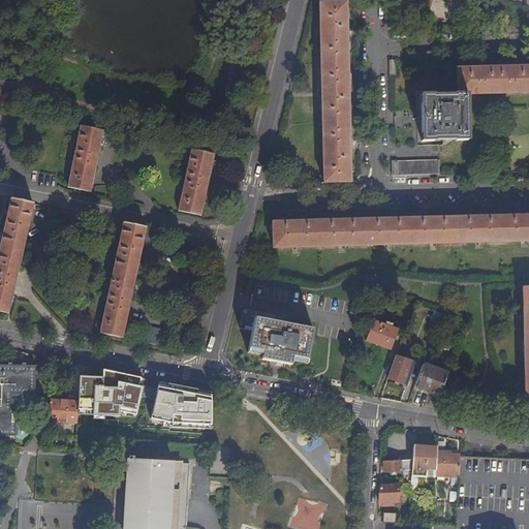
[(344,1),(318,2),(323,183),(349,182),(344,1)]
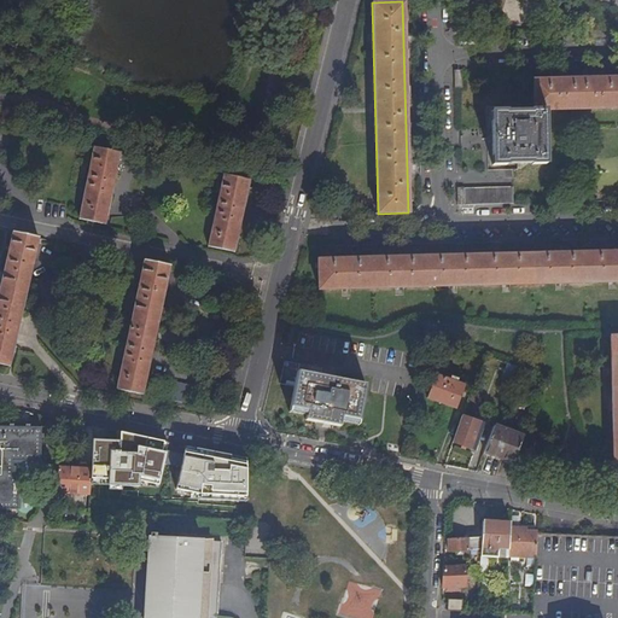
[(505,110),(490,110),(493,164),(507,163),(507,162),(531,162),(532,163),(546,162),(544,111),(617,109),(617,77),(532,81),(532,109),(530,109),(530,110),(505,111),(505,110)]
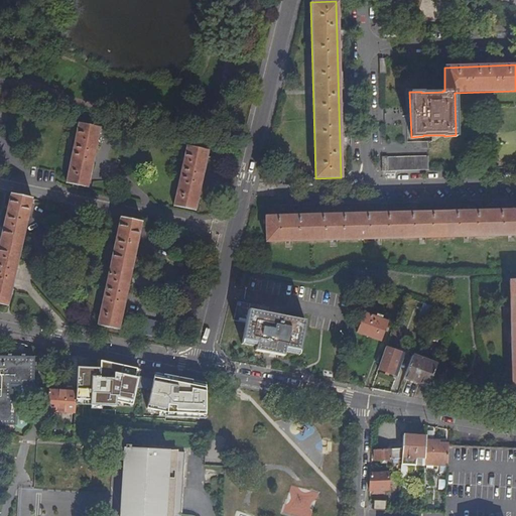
[(90,188),(102,128),(80,123),(68,183),(90,188)]
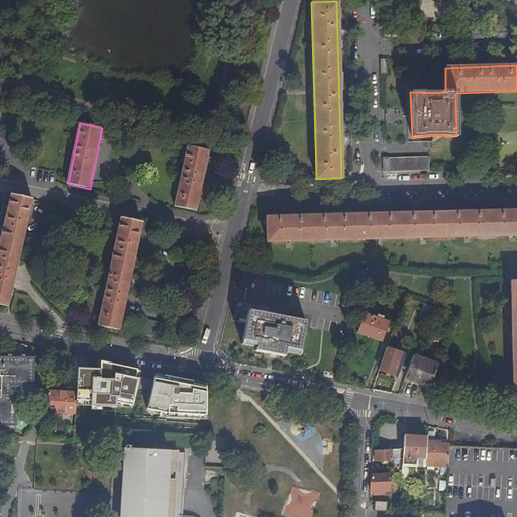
[(197,211),(210,151),(187,146),(175,206),(197,211)]
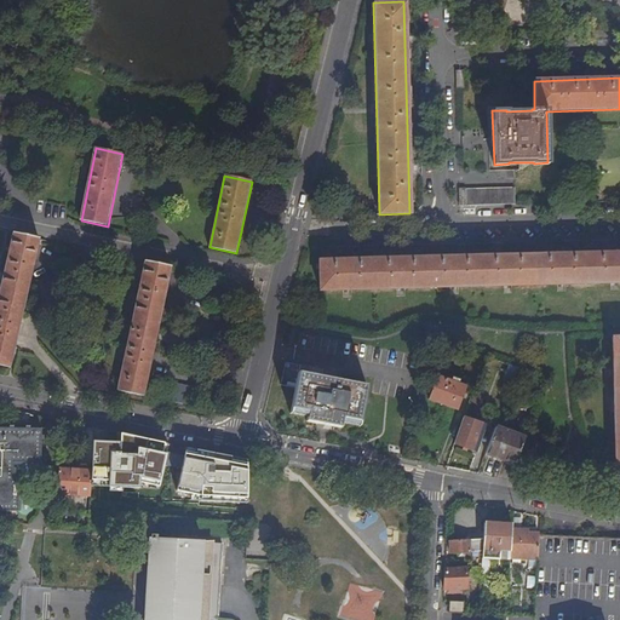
[(514,189),(466,190),(466,206),(515,205),(514,189)]
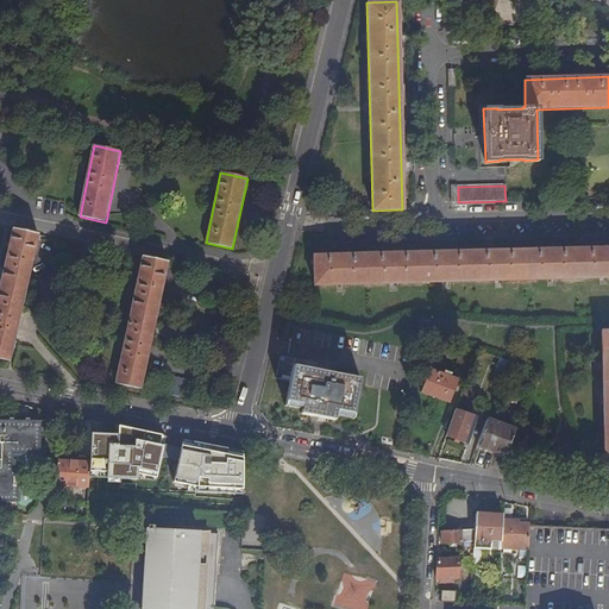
[(0,357),(11,360),(38,234),(12,228),(0,284),(0,357)]
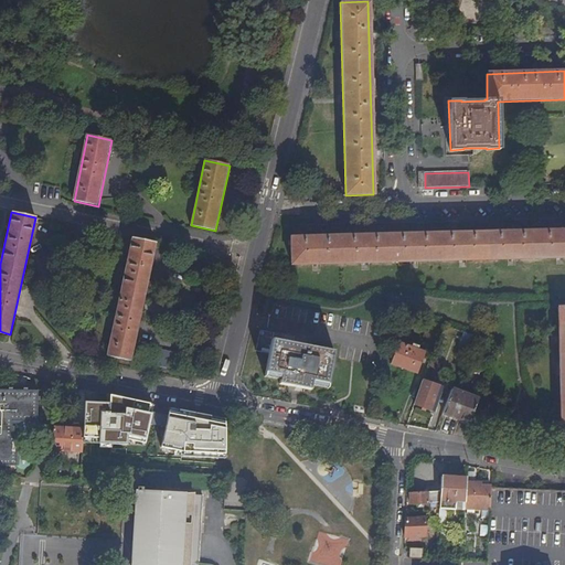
[(564,228),(290,237),(291,264),(564,257),(564,228)]
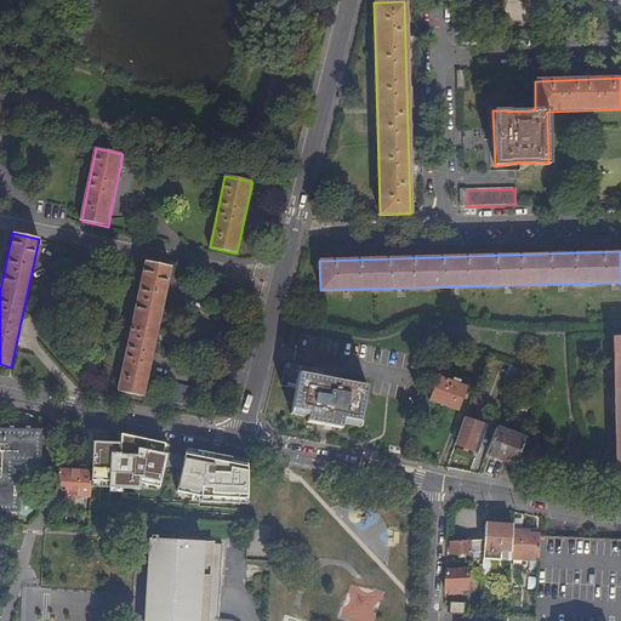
[(144,396),(172,267),(144,261),(118,389),(144,396)]
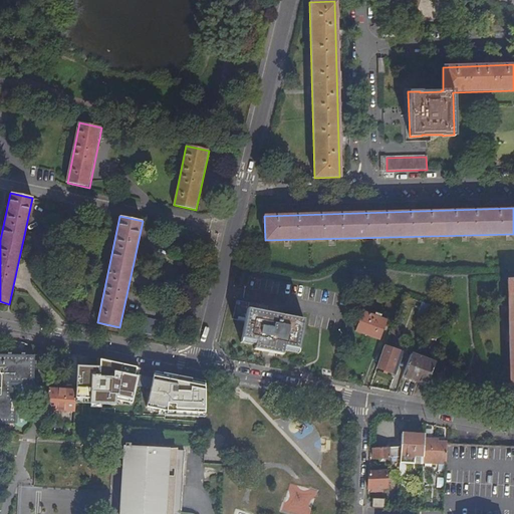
[(386,305),(397,309),(402,295),(391,291),(386,305)]
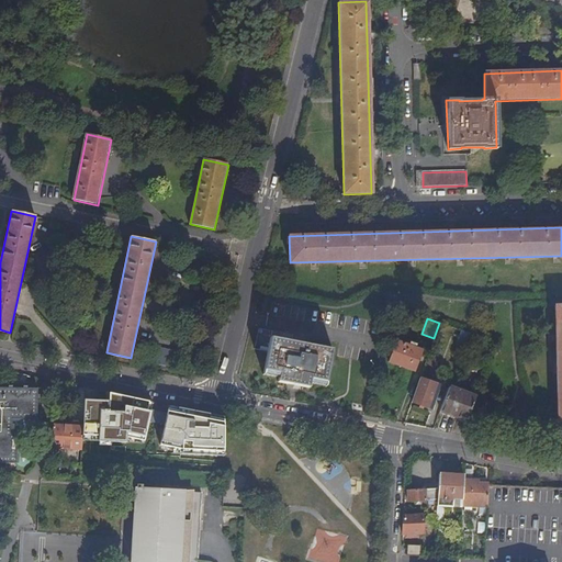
[(461,343),(465,344),(470,333),(464,332),(461,343)]
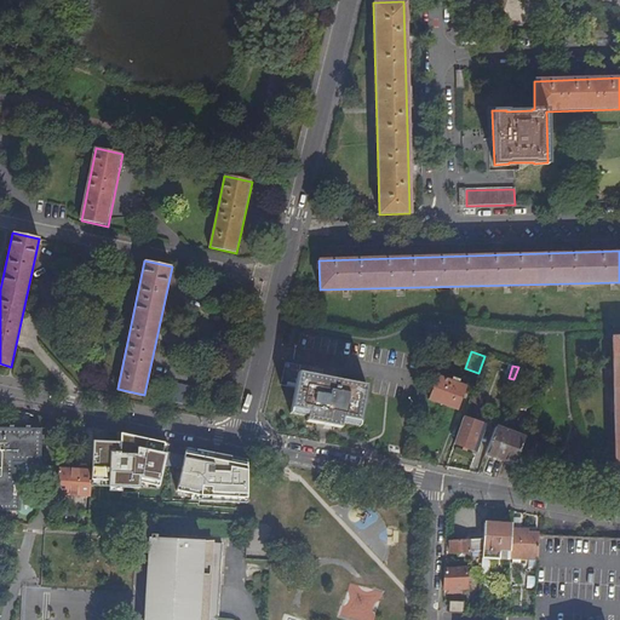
[(367,386),(299,373),(292,408),(308,411),(305,420),(340,428),(343,418),(360,422),(367,386)]
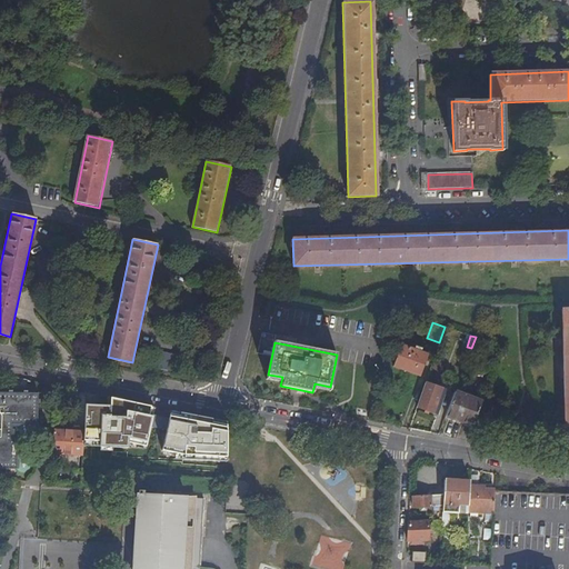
[(420,376),(428,355),(401,345),(393,367),(420,376)]
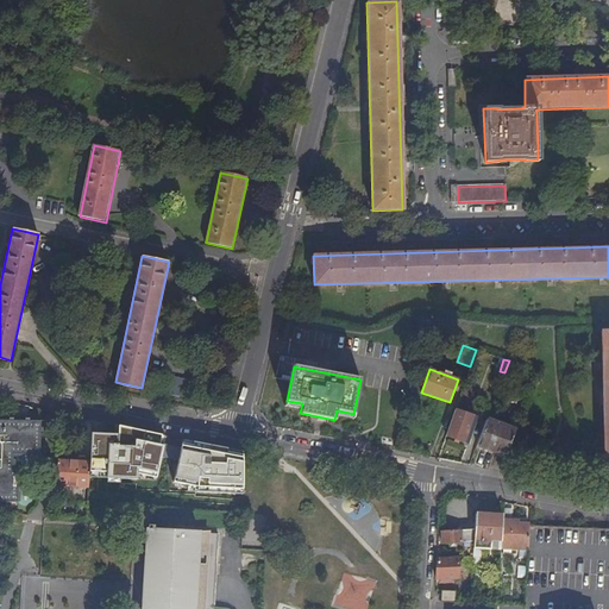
[(192,382),(163,375),(159,391),(188,397),(192,382)]
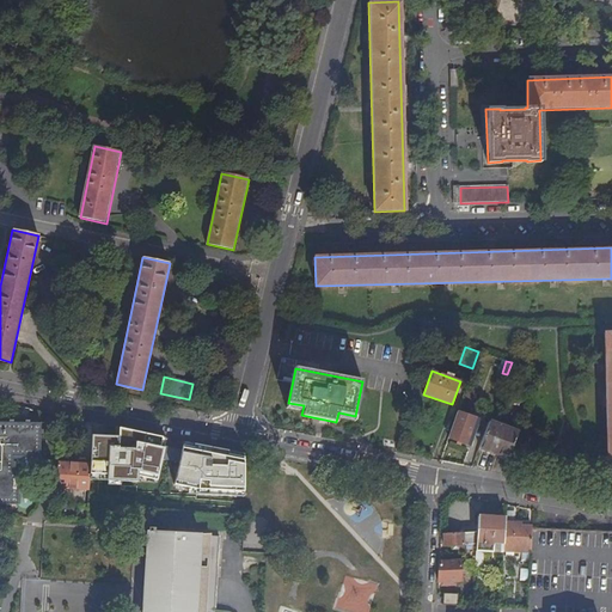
[(479,421),(457,412),(448,438),(470,445),(479,421)]
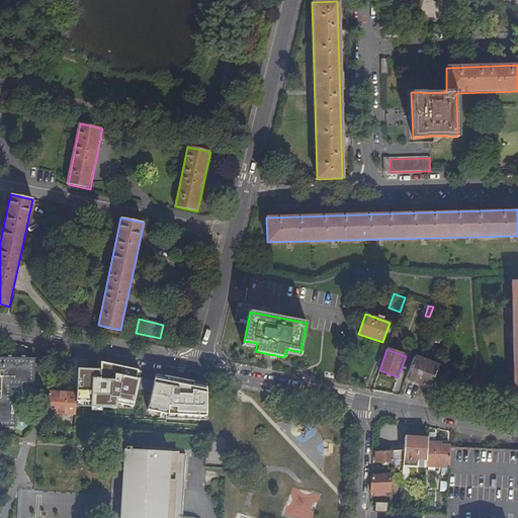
[(438,366),(414,357),(406,378),(430,389),(438,366)]
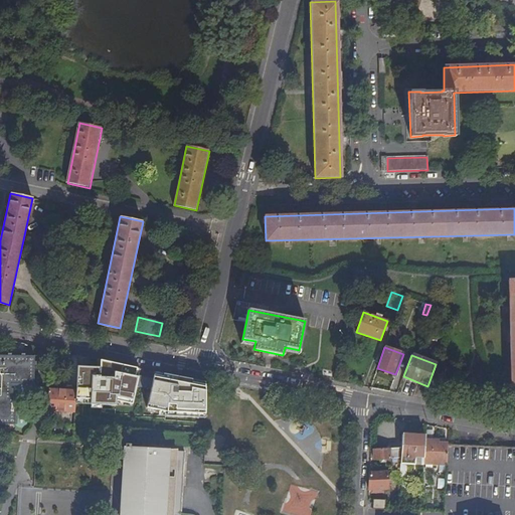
[(0,423),(16,423),(15,396),(33,396),(33,385),(32,356),(0,357),(0,423)]
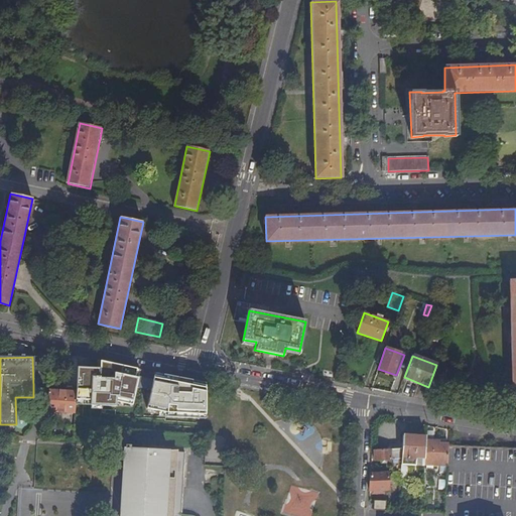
[(100,368),(78,367),(77,385),(76,403),(133,406),(137,386),(151,388),(147,406),(167,412),(206,413),(206,382),(155,372),(154,378),(139,375),(140,369),(101,360),(100,368)]
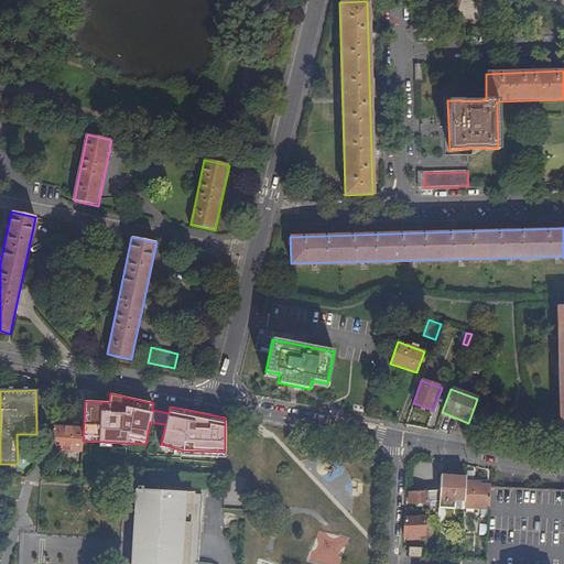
[(51,448),(82,449),(83,441),(84,421),(72,420),(72,426),(53,425),(51,448)]
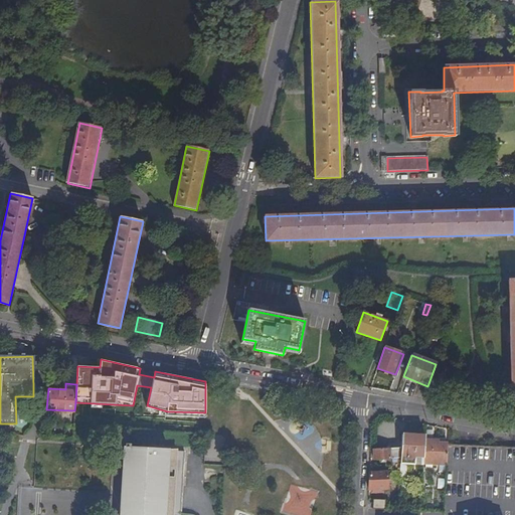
[(407,464),(423,465),(423,464),(425,440),(425,436),(402,435),(401,448),(400,448),(400,449),(401,449),(400,458),(398,490),(407,490),(408,481),(406,481),(407,464)]
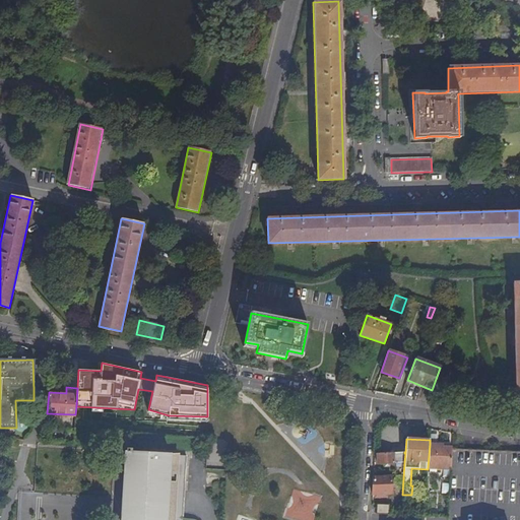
[(440,445),(430,444),(428,468),(451,470),(452,449),(452,448),(440,447),(440,445)]
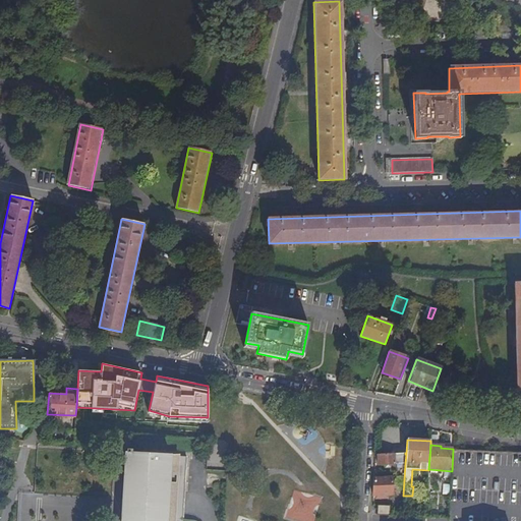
[(510,520),(514,453),(483,451),(453,450),(452,471),(449,518),(448,520),(510,520)]
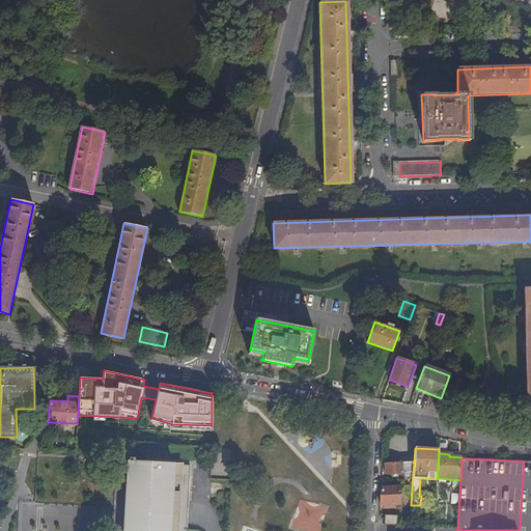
[(187,530),(190,477),(191,466),(129,462),(126,525),(122,525),(121,530),(187,530)]
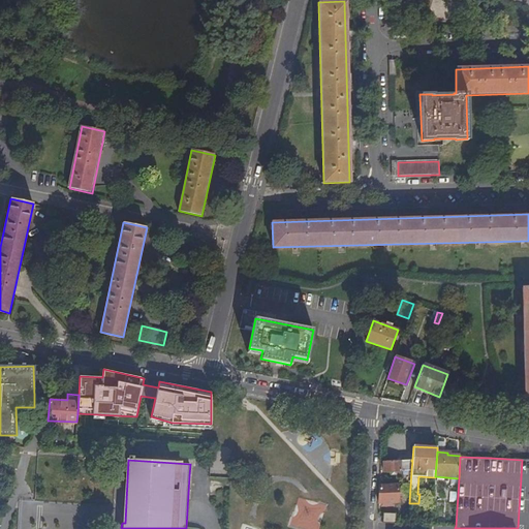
[(528,528),(528,460),(522,460),(518,528),(528,528)]
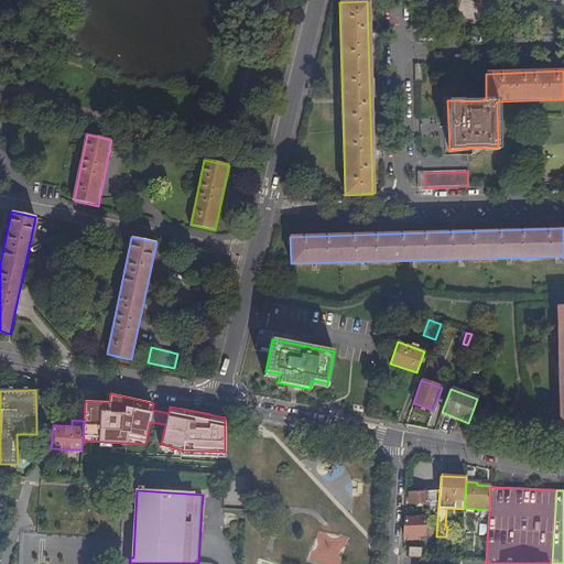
[(409,503),(438,501),(440,491),(438,491),(413,492),(409,492),(409,503)]
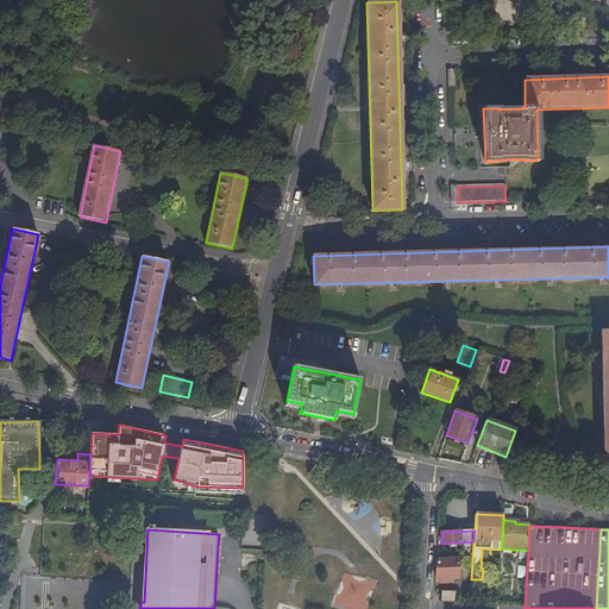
[(458,578),(458,558),(437,559),(435,579),(458,578)]
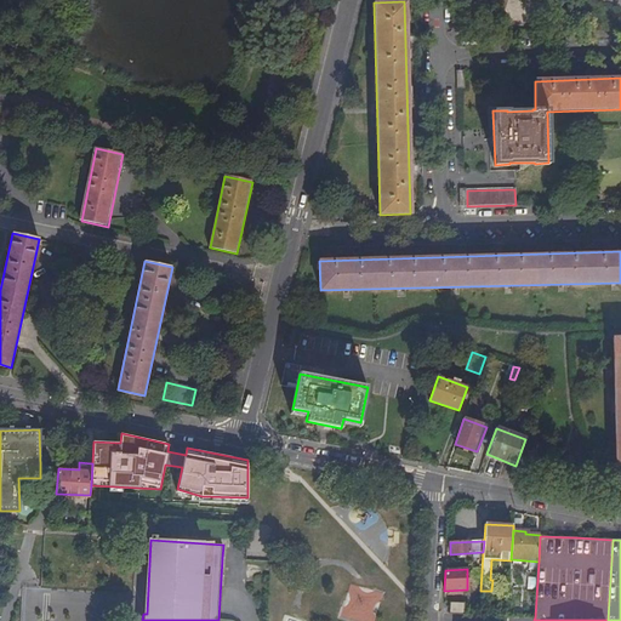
[(351,584),(341,616),(357,620),(374,620),(382,593),(351,584)]
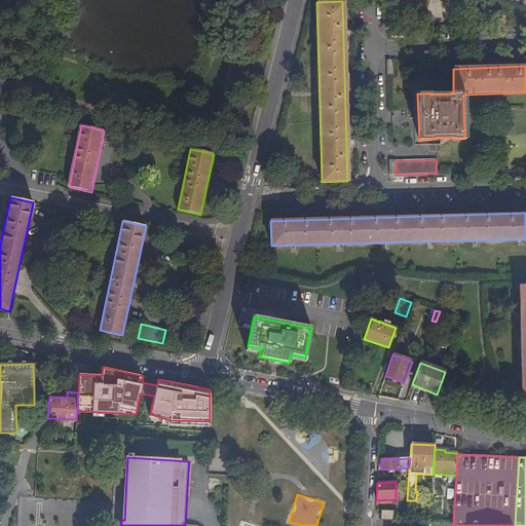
[(392,511),(381,511),(380,520),(392,520),(392,511)]
